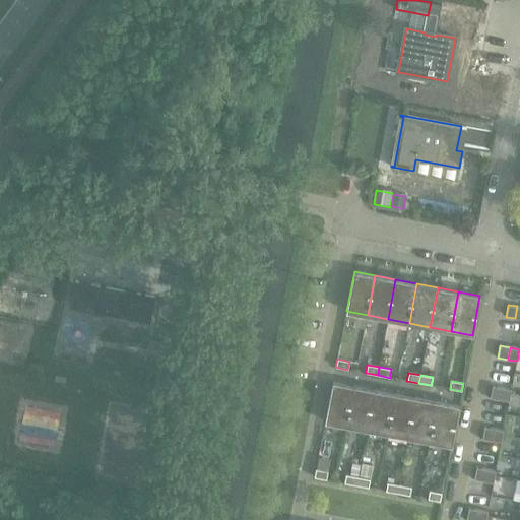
[(325,421),(346,426),(353,386),(333,382),(325,421)]
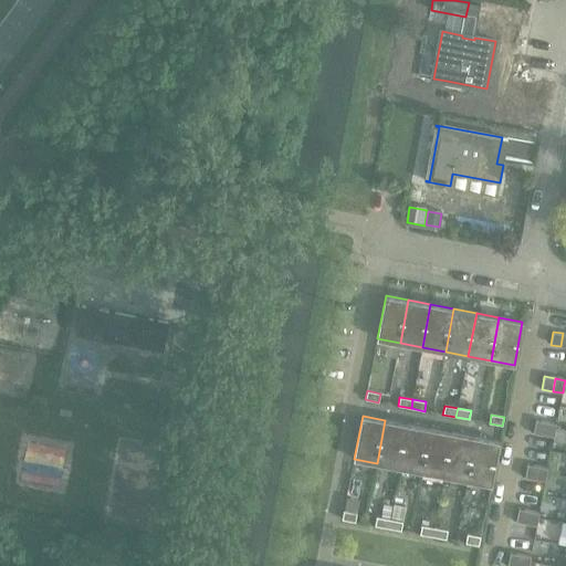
[(408,425),(385,420),(377,463),(399,467),(408,425)]
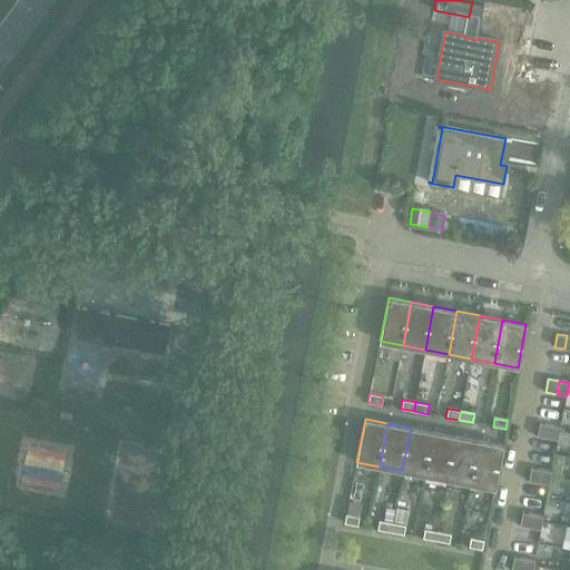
[(548,439),(550,425),(539,423),(537,436),(548,439)]
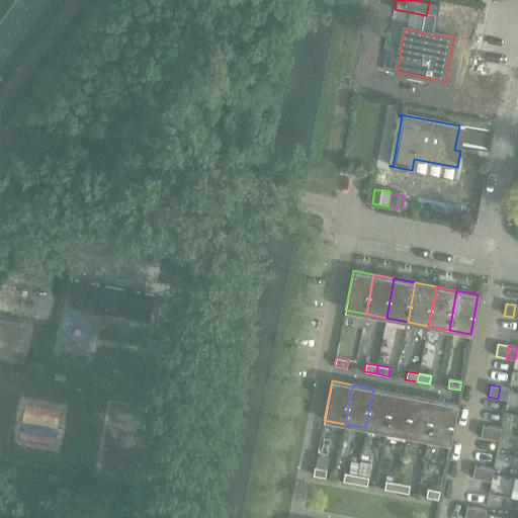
[(509,387),(500,386),(498,399),(507,400),(509,393),(509,387)]
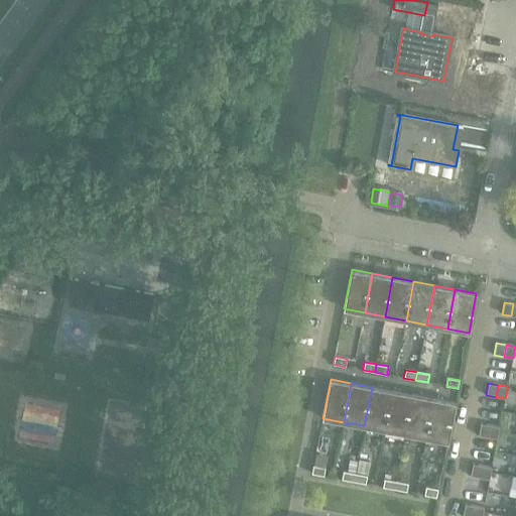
[(392,391),(372,387),(364,425),(385,429),(392,391)]
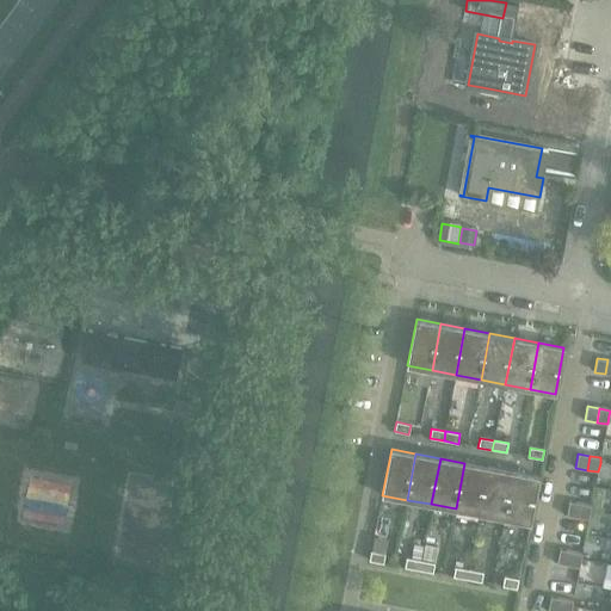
[(488,467),(464,463),(456,508),(480,513),(488,467)]
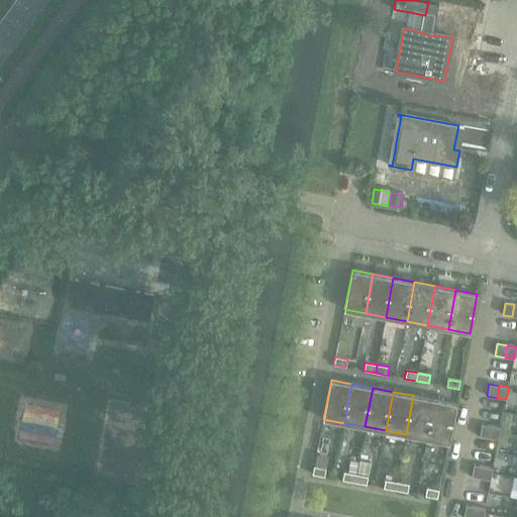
[(434,399),(413,395),(406,434),(427,438),(434,399)]
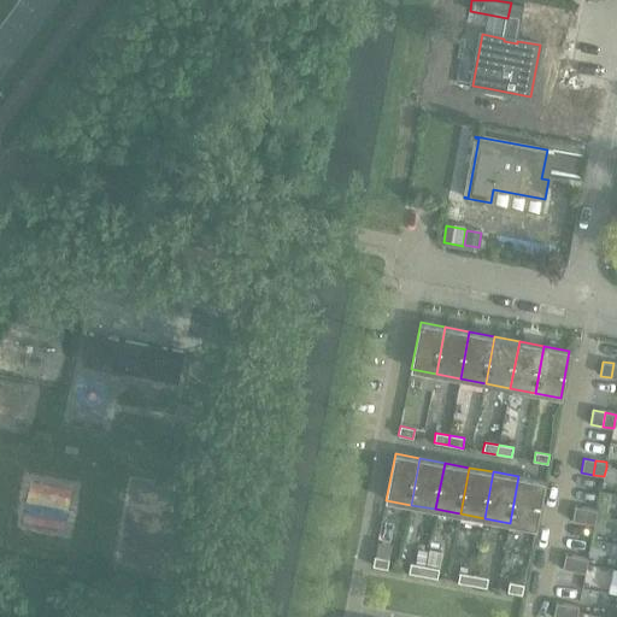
[(544,481),(529,479),(518,476),(510,523),(535,528),(544,481)]
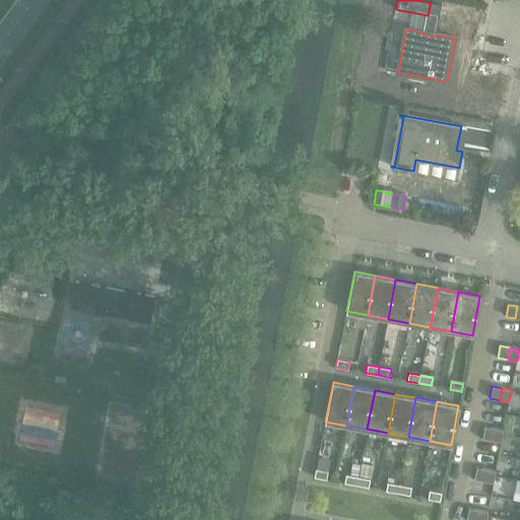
[(492,441),(494,429),(484,427),(481,439),(492,441)]
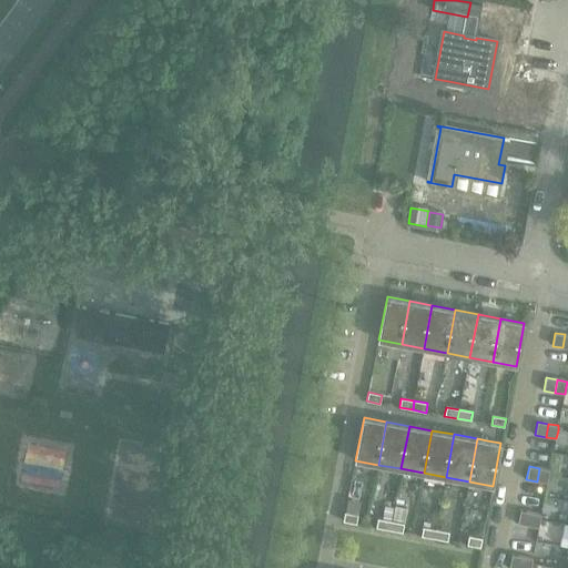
[(550,470),(539,468),(537,482),(547,484),(549,475),(550,470)]
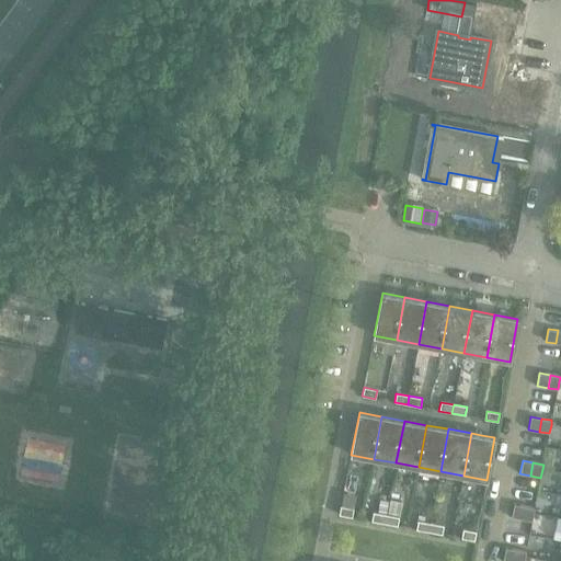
[(522,519),(525,506),(514,504),(512,517),(522,519)]
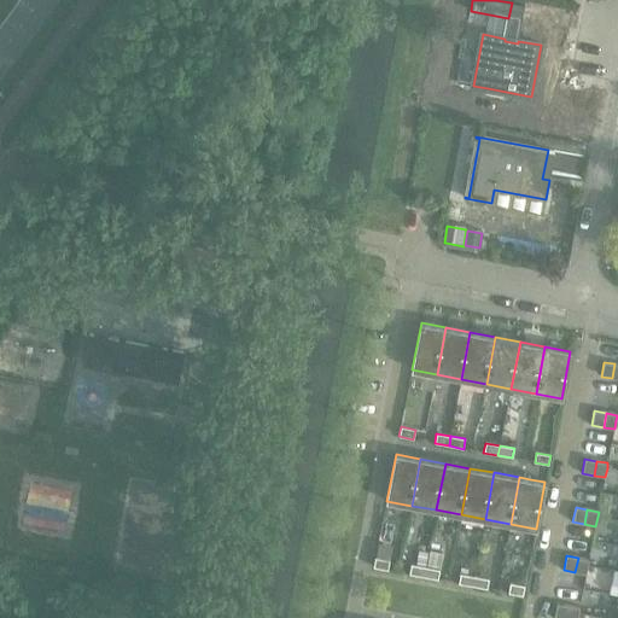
[(388,570),(390,560),(375,558),(373,567),(388,570)]
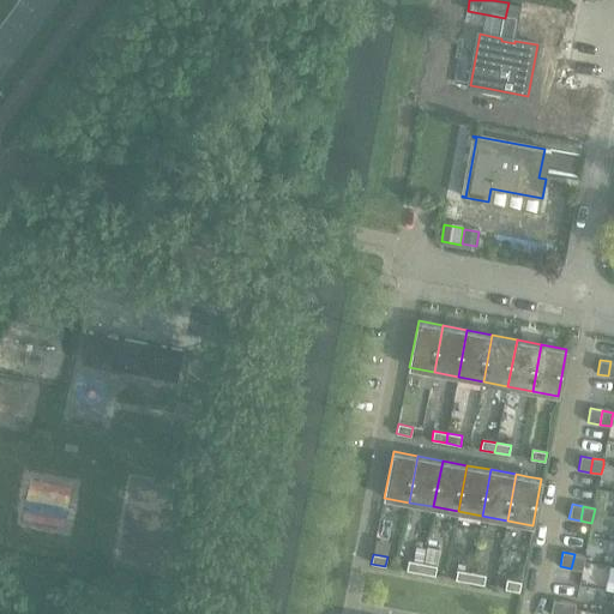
[(585,557),(575,554),(571,569),(583,571),(584,561),(585,557)]
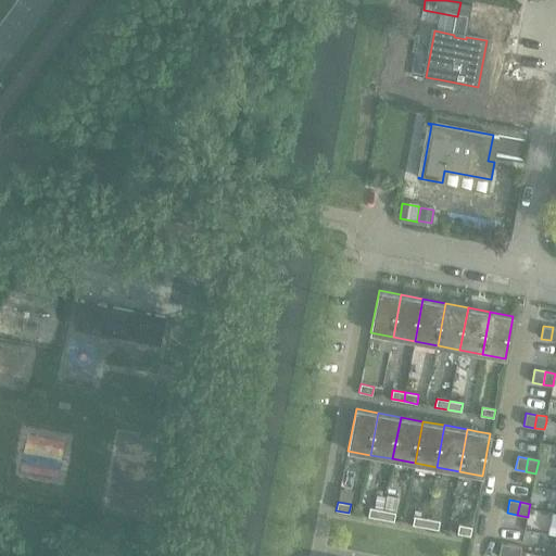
[(381,519),(382,510),(369,508),(368,517),(381,519)]
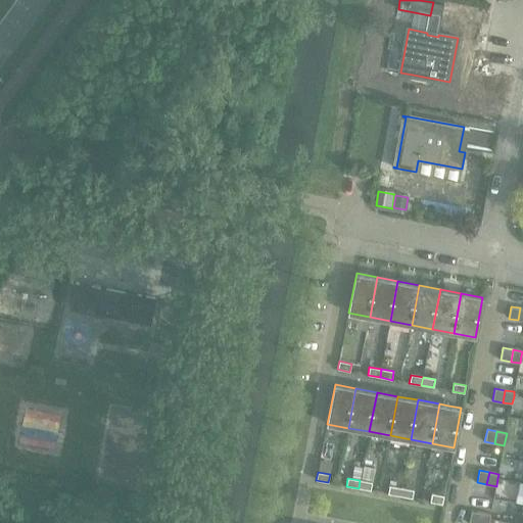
[(371,490),(372,482),(360,480),(359,488),(371,490)]
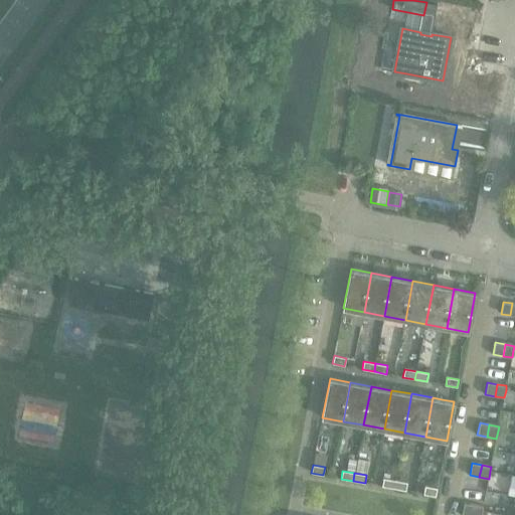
[(393,489),(395,481),(383,478),(381,486),(393,489)]
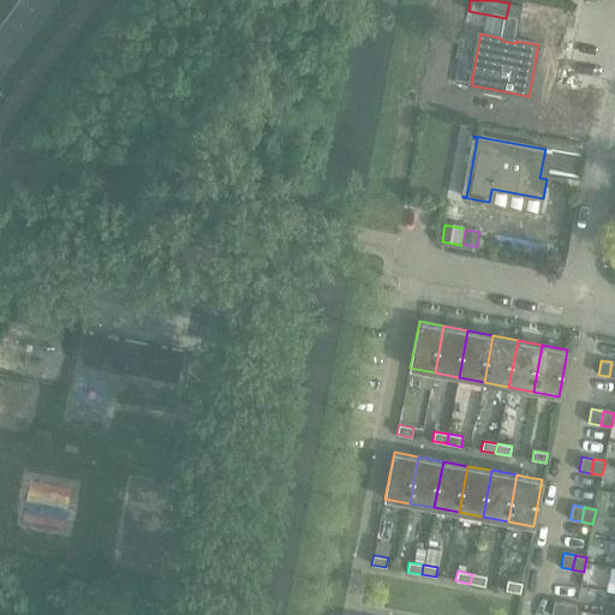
[(484,586),(487,577),(472,574),(470,584),(484,586)]
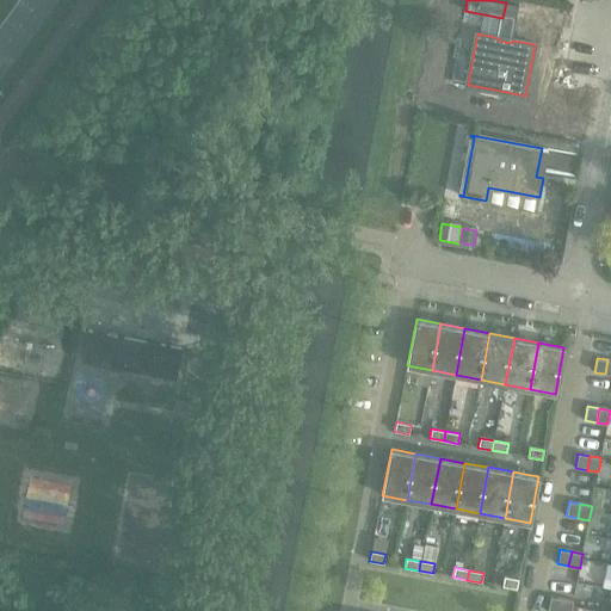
[(518,590),(519,580),(505,576),(503,586),(518,590)]
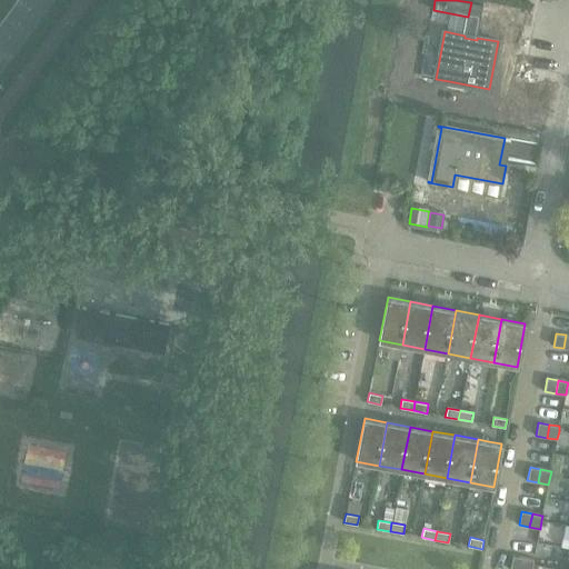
[(510,568),(520,568),(523,558),(512,556),(510,568)]
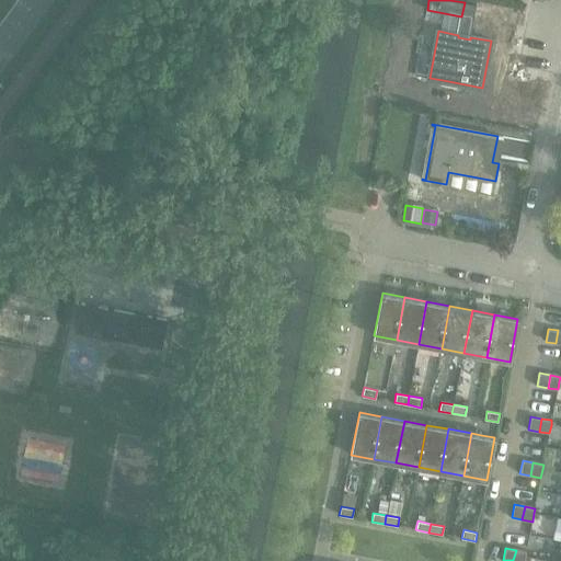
[(526,552),(516,550),(513,560),(524,560),(525,557),(526,552)]
